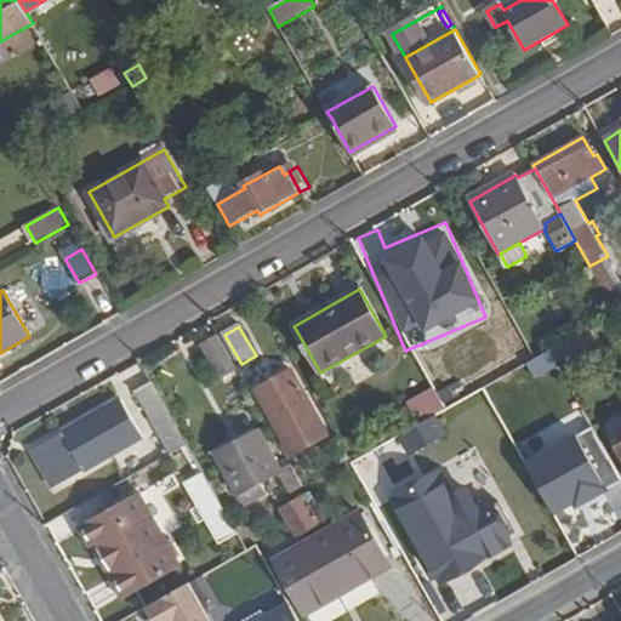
[(597,341),(590,329),(551,351),(558,364),(597,341)]
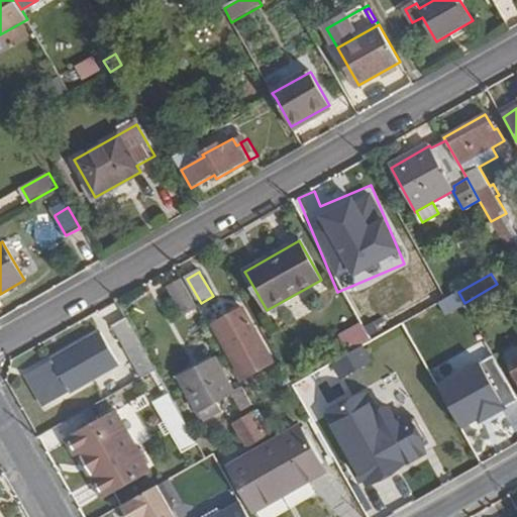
[(169,289),(180,307),(195,299),(184,280),(169,288),(169,289)]
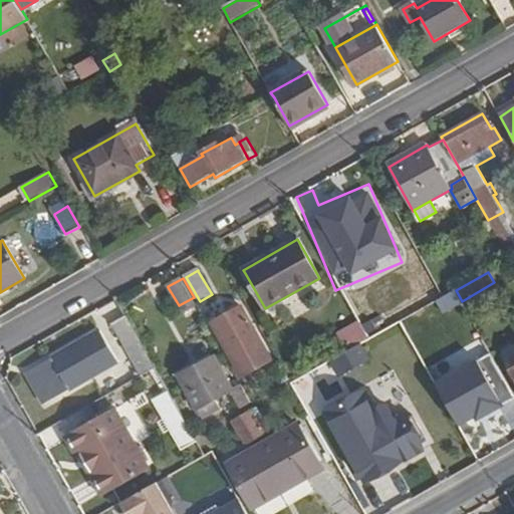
[(456,290),(446,296),(452,307),(462,301),(456,290)]
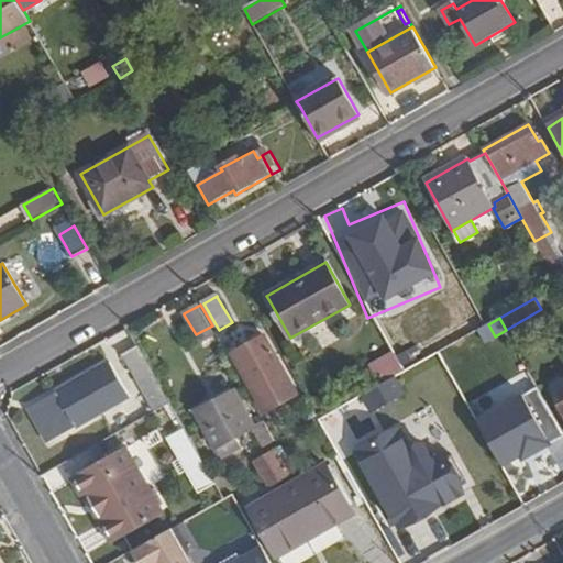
[(265,338),(264,337),(233,355),(267,412),(298,395),(265,338)]
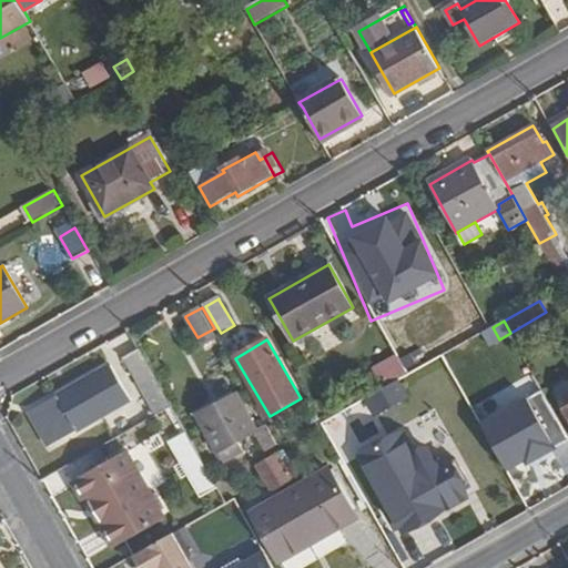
[(417,348),(401,358),(409,375),(433,362),(427,351),(421,354),(417,348)]
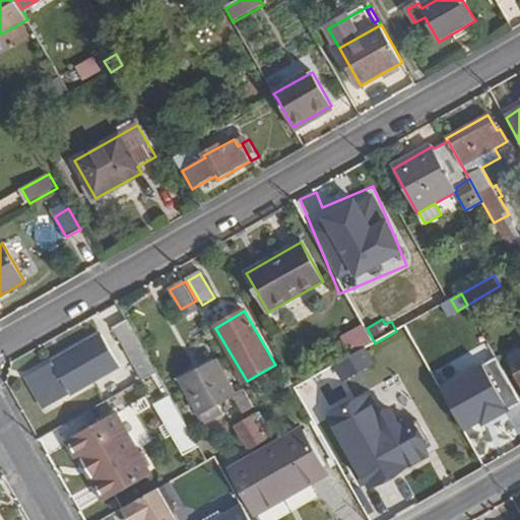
[(129,320),(114,328),(144,380),(157,373),(129,320)]
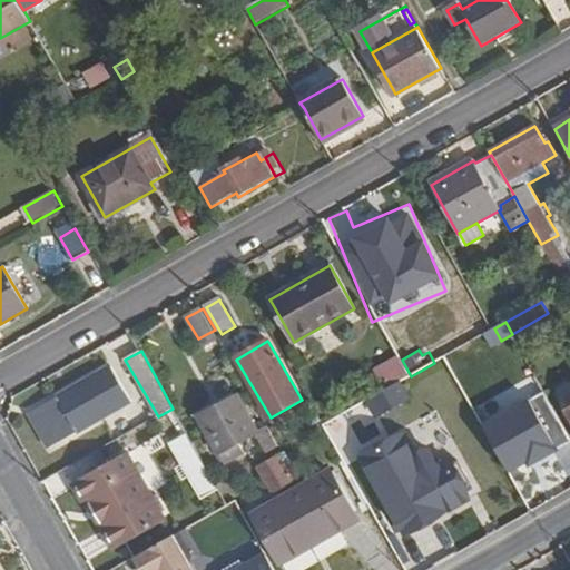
[(399,354),(373,369),(385,391),(401,382),(411,376),(402,360),(399,354)]
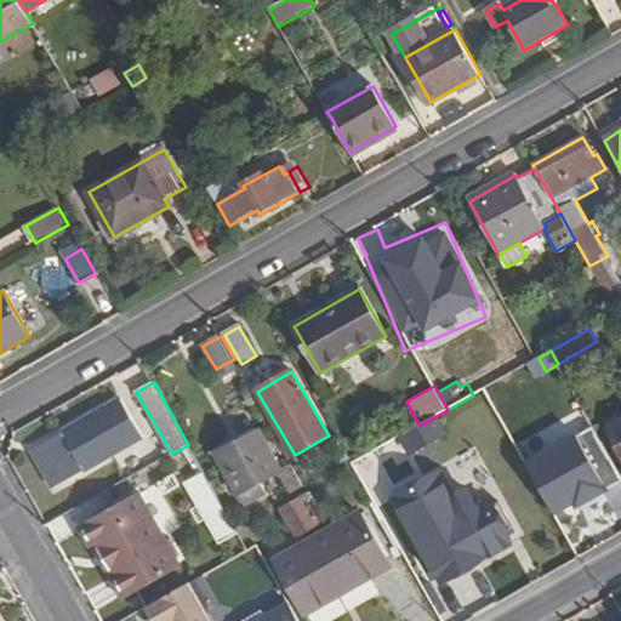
[(143,437),(120,399),(33,450),(55,489),(141,437),(143,437)]
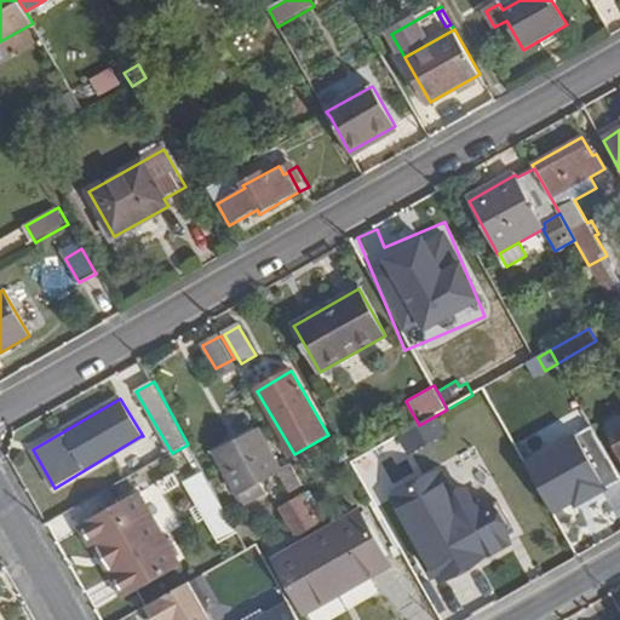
[(447,434),(436,415),(419,425),(401,436),(412,454),(447,434)]
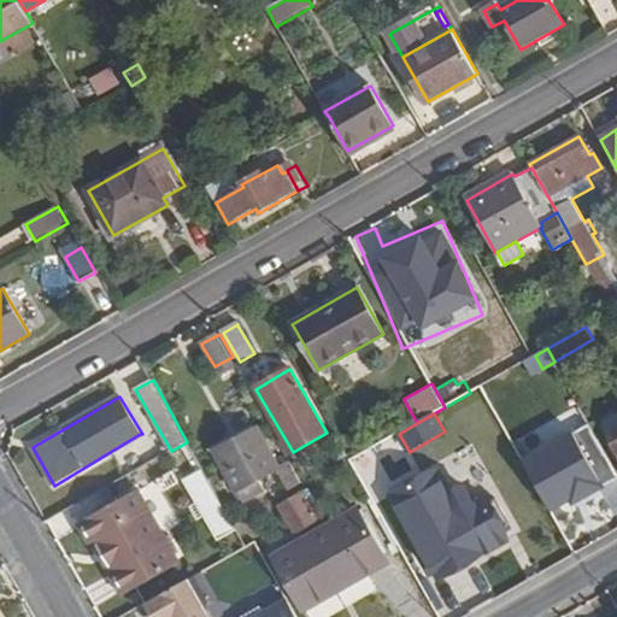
[(262,486),(259,480),(277,469),(256,432),(217,453),(241,498),(262,486)]
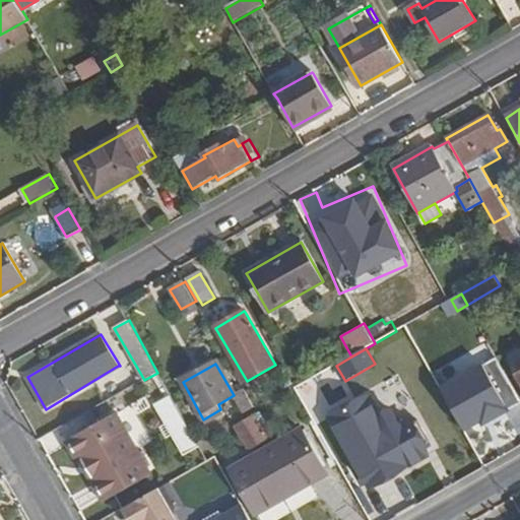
[(144,380),(142,381),(149,395),(166,386),(157,373),(144,380)]
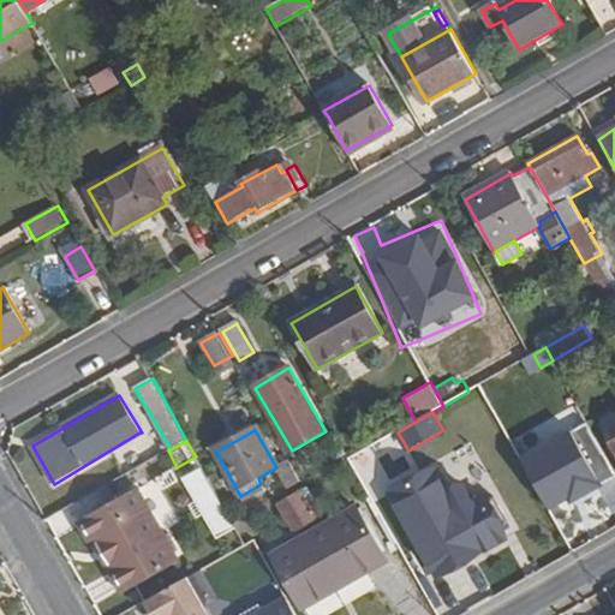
[(177,467),(226,554),(245,544),(232,521),(196,457),(177,467)]
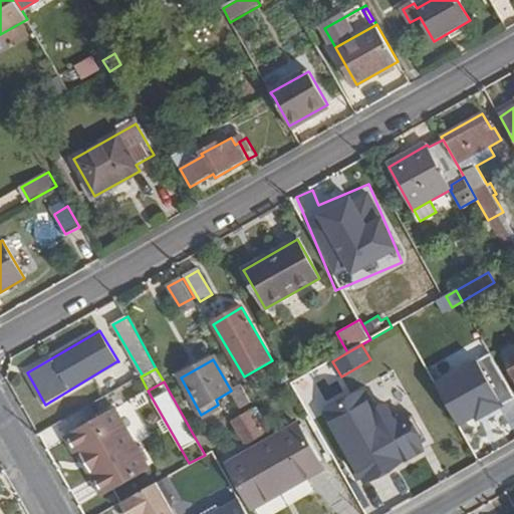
[(243,384),(231,391),(241,409),(253,403),(243,384)]
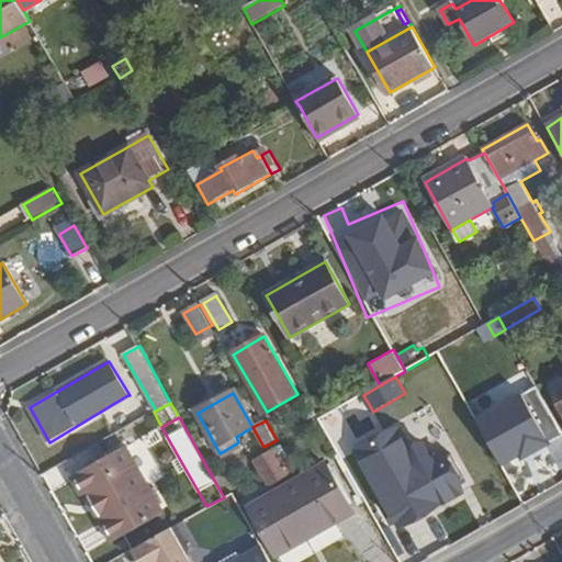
[(402,430),(401,428),(357,453),(401,528),(461,493),(459,487),(464,484),(444,449),(430,457),(422,441),(412,447),(402,430)]
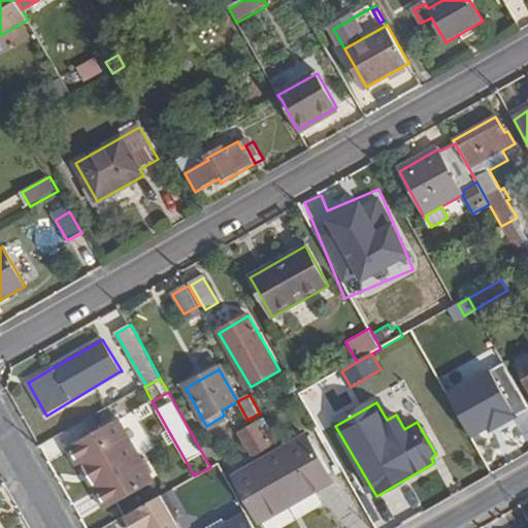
[(490,402),(461,418),(477,448),(506,431),(490,403),(490,402)]
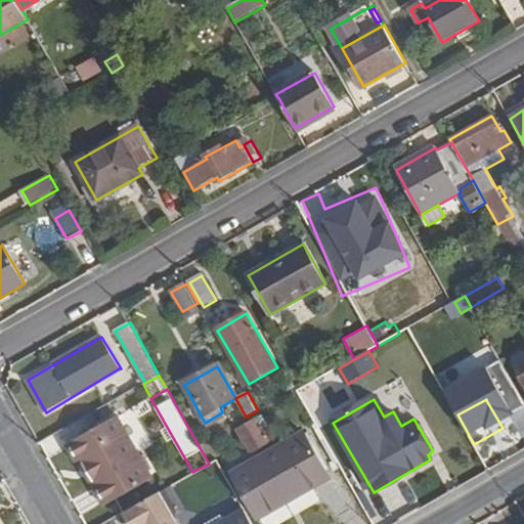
[(523,400),(515,406),(515,409),(523,424),(523,400)]
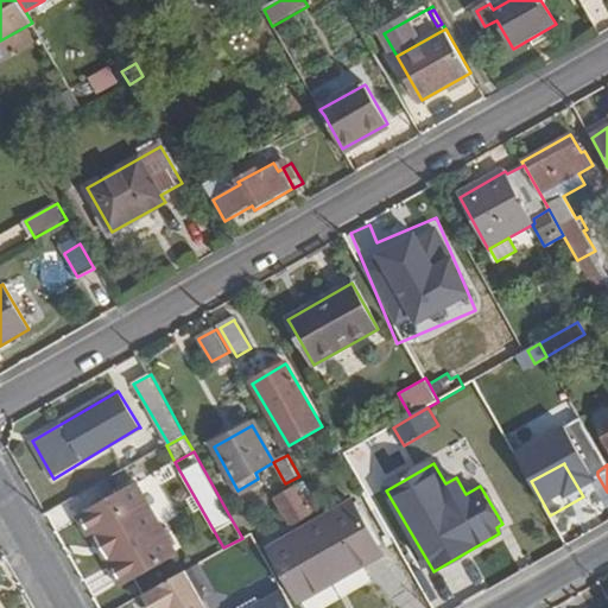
[(137,483),(77,515),(89,536),(96,532),(112,561),(107,563),(121,587),(177,556),(137,483)]
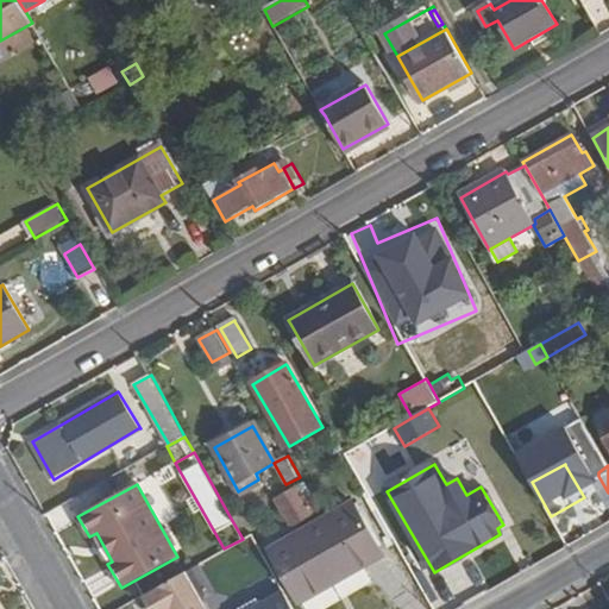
[(305,502),(297,489),(276,501),(290,526),(292,526),(312,514),(305,502)]
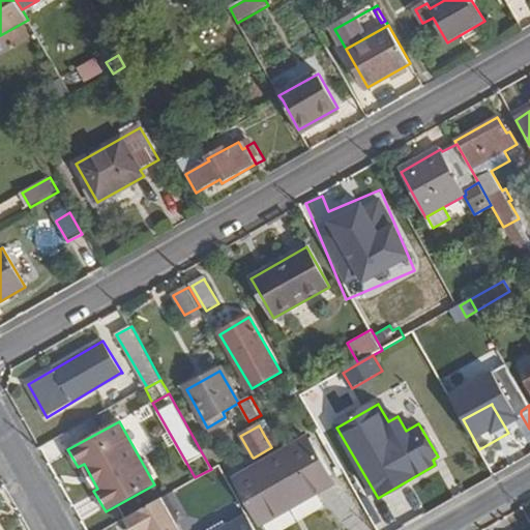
[(276,430),(265,437),(271,447),(283,441),(276,430)]
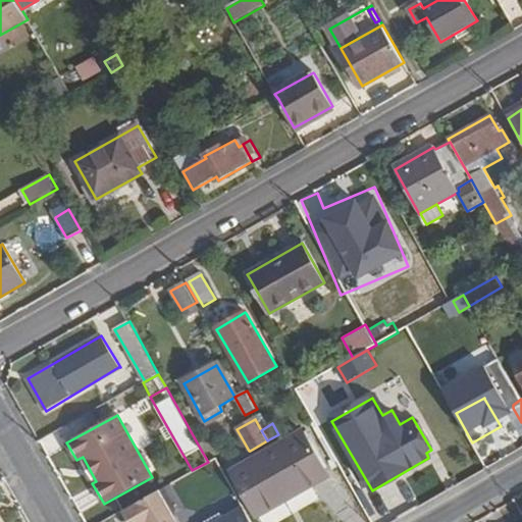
[(328,476),(304,432),(230,472),(255,516),(258,515),(328,476)]
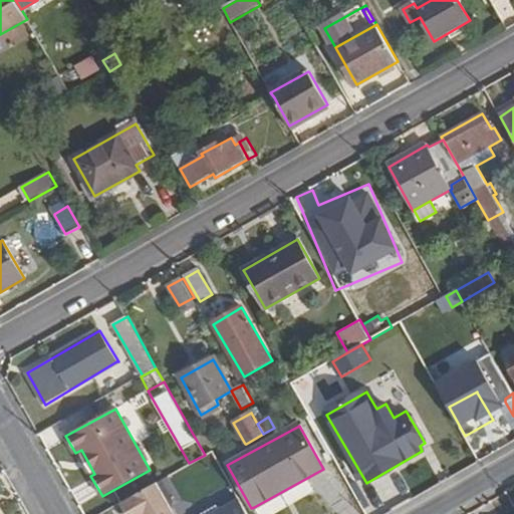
[(174,513),(157,482),(121,503),(126,513),(174,513)]
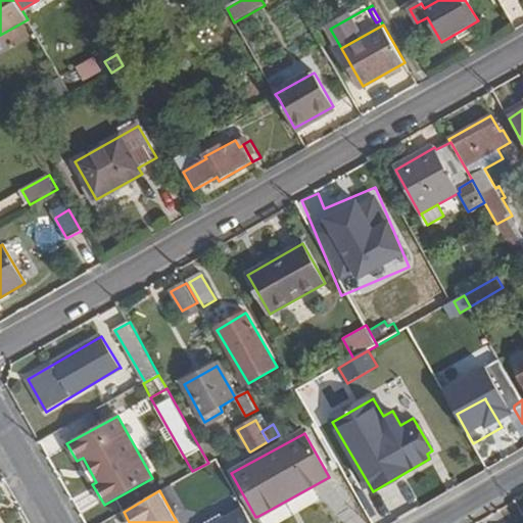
[(250,522),(243,508),(216,522),(250,522)]
